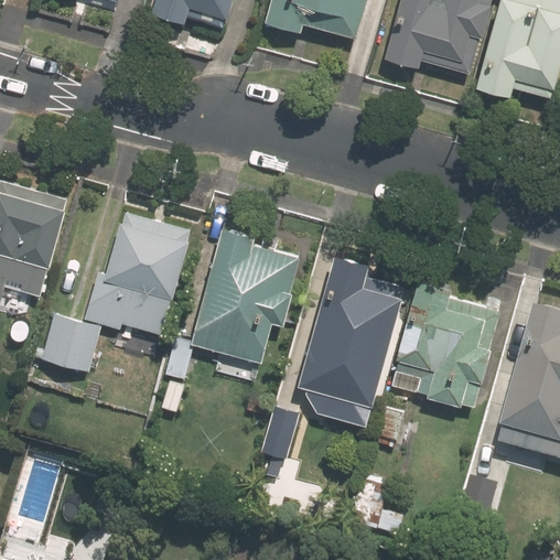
[(153,0),(148,19),(181,29),(183,22),(217,33),(221,23),(223,23),(229,0),(153,0)]
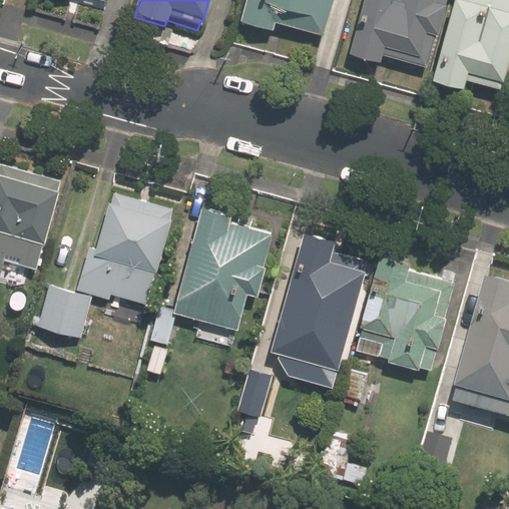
[(244,0),(238,23),(271,32),(273,22),(321,35),(331,0),(244,0)]
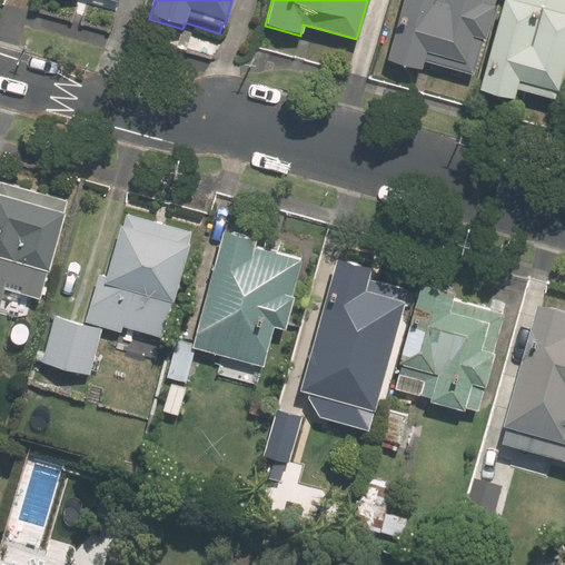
[(405,0),(387,62),(416,71),(419,63),(467,78),(478,41),(482,42),(494,0),(405,0)]
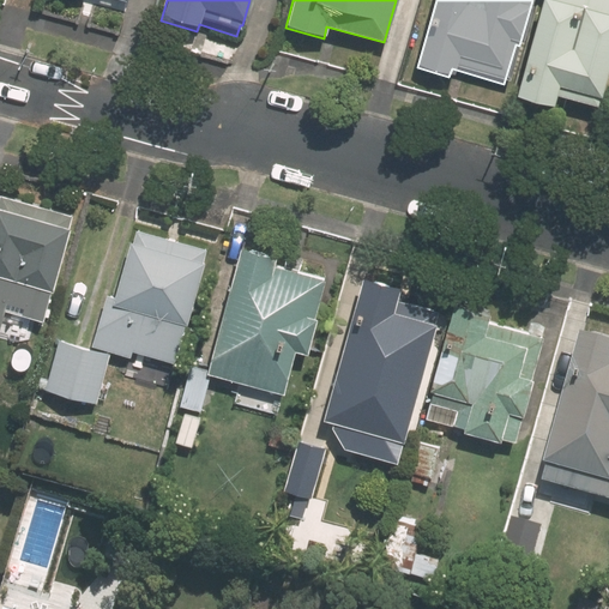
[(608,1),(602,0),(546,0),(546,2),(542,1),(514,100),(550,109),(553,100),(592,110),(595,100),(598,101),(608,60),(608,1)]
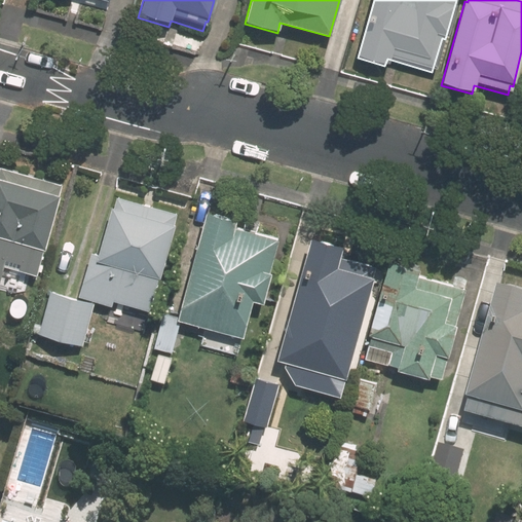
[(0,275),(3,265),(35,274),(42,247),(45,248),(60,194),(56,192),(59,184),(0,169),(0,275)]
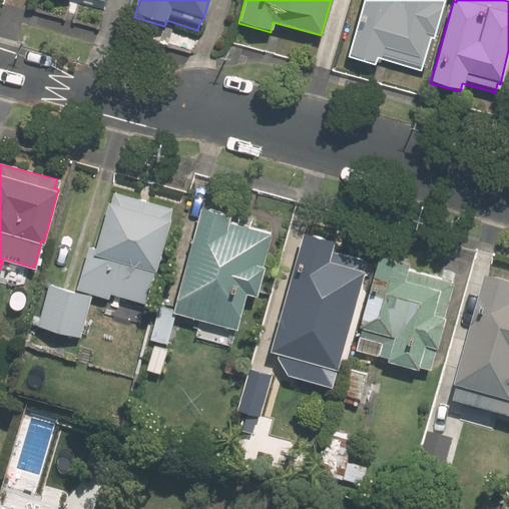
[(171,207),(112,191),(98,245),(88,243),(76,288),(107,297),(108,293),(143,303),(152,267),(157,269),(172,215),(169,214),(171,207)]
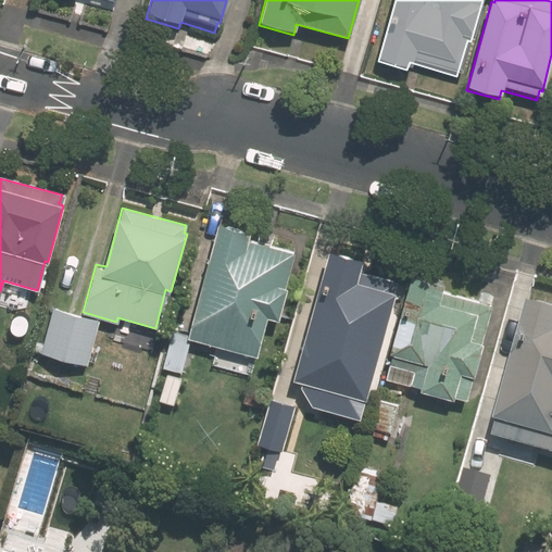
[(254,231),(224,223),(192,339),(260,358),(271,317),(284,322),(293,287),(290,286),(300,253),(252,240),(254,231)]
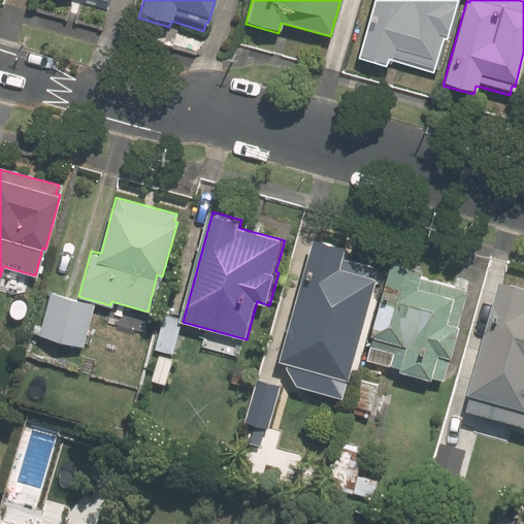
[(345,246),(314,236),(285,335),(287,336),(283,350),(345,367),(349,355),(351,355),(356,337),(359,338),(377,279),(372,277),(375,267),(341,257),(345,246)]
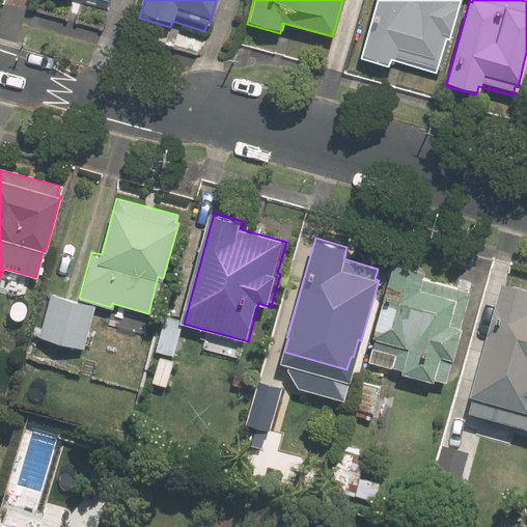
[(430,270),(399,261),(375,350),(376,350),(371,363),(438,382),(438,378),(448,382),(454,359),(456,360),(466,327),(462,326),(472,290),(427,278),(430,270)]
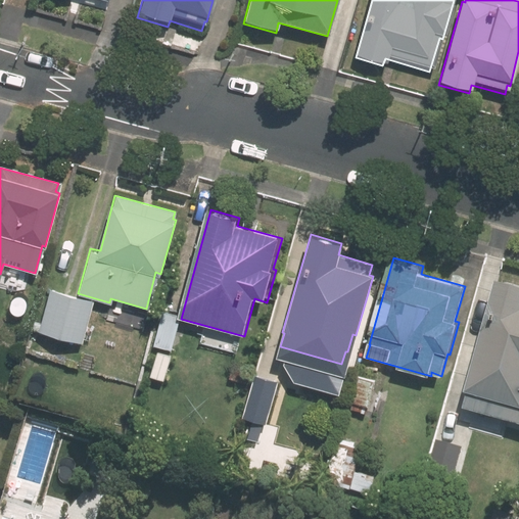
[(51,290),(41,331),(82,343),(93,302),(51,290)]
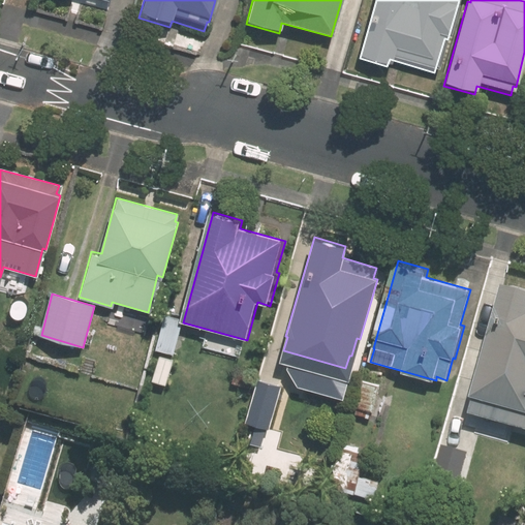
[(524,311),(524,306),(496,298),(464,411),(524,428),(524,317),(524,311)]
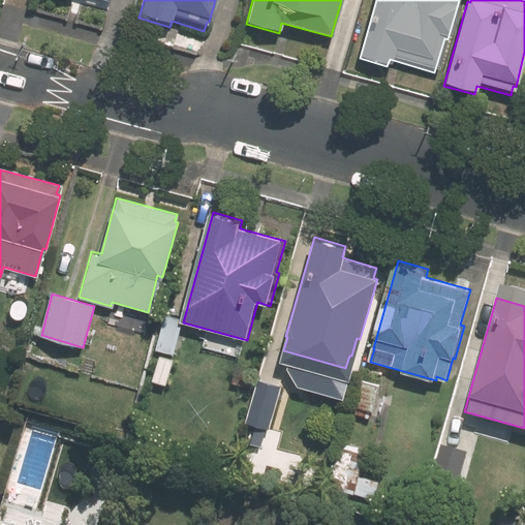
[(181,327),(163,321),(156,350),(174,354),(181,327)]
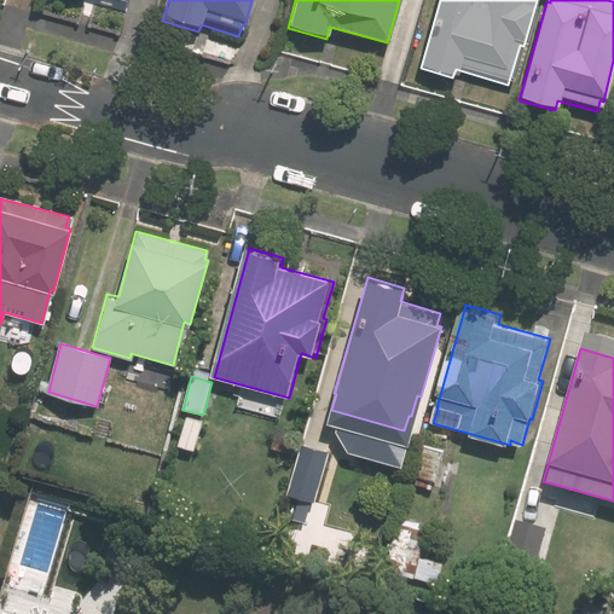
[(202,424),(185,420),(177,447),(195,452),(202,424)]
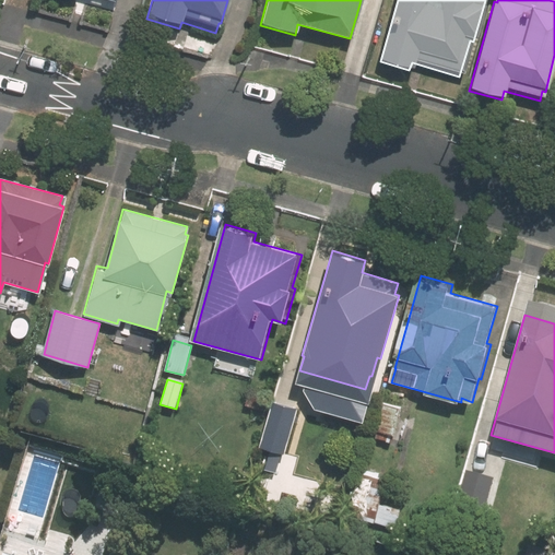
[(297,409),(273,403),(262,440),(286,448),(297,409)]
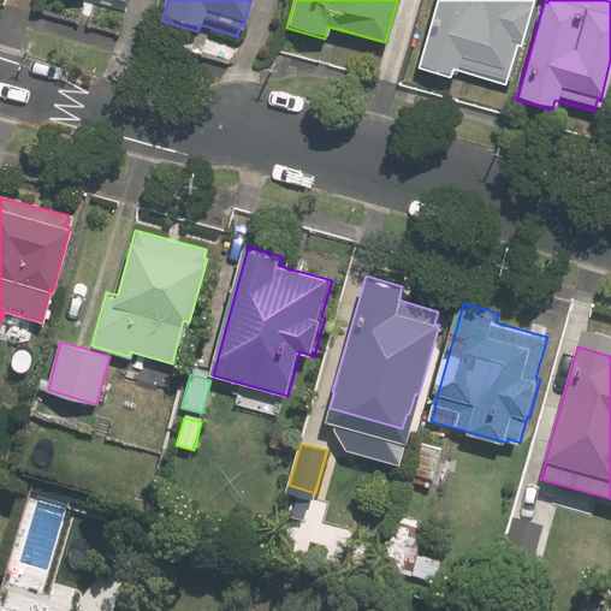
[(443,451),(422,445),(413,482),(433,488),(443,451)]
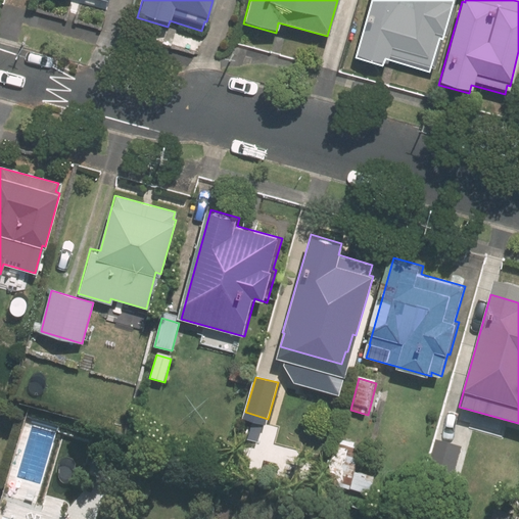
[(363,450),(335,441),(325,481),(370,494),(374,479),(356,474),(363,450)]
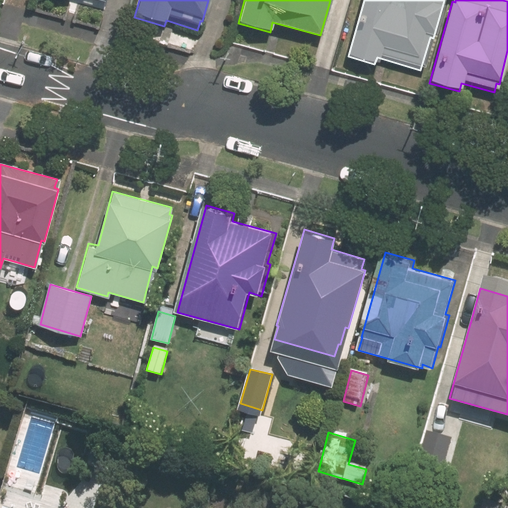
[(447,439),(428,434),(420,465),(438,470),(447,439)]
